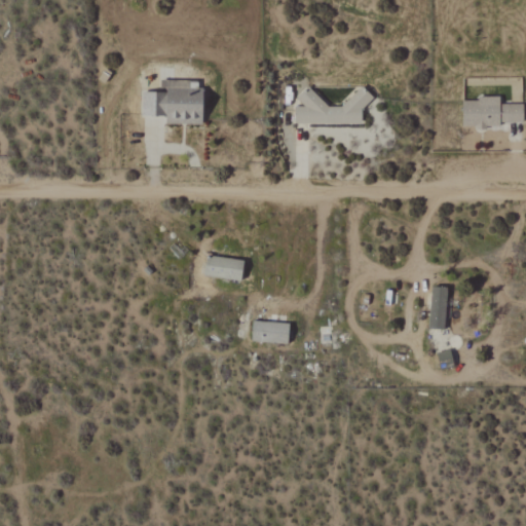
[(202,124),(203,85),(183,85),(183,88),(162,88),(162,94),(143,92),(142,117),(166,117),(166,124),(202,124)]
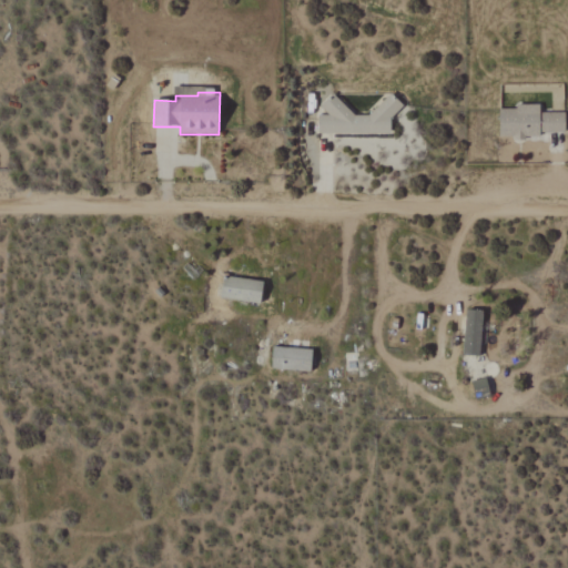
[(318,115),(318,134),(392,134),(392,118),(404,107),(392,94),(367,117),(355,117),(333,94),(321,107),(330,115),(318,115)]
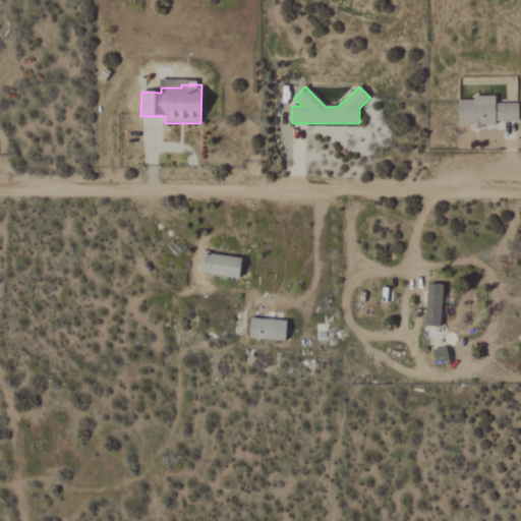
[(458,98),(458,125),(519,124),(518,104),(496,104),(496,98),(458,98)]
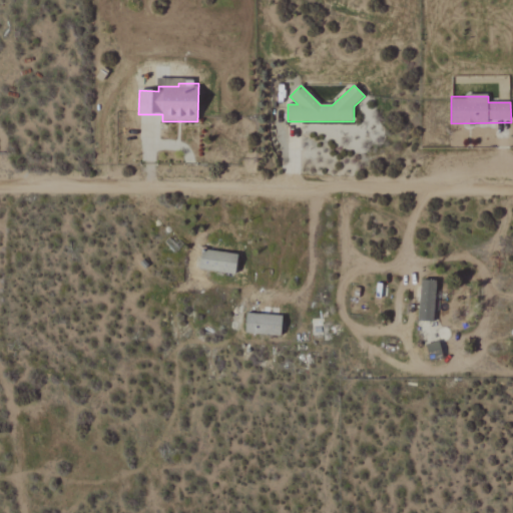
[(238,255),(202,248),(198,268),(234,275),(238,255)]
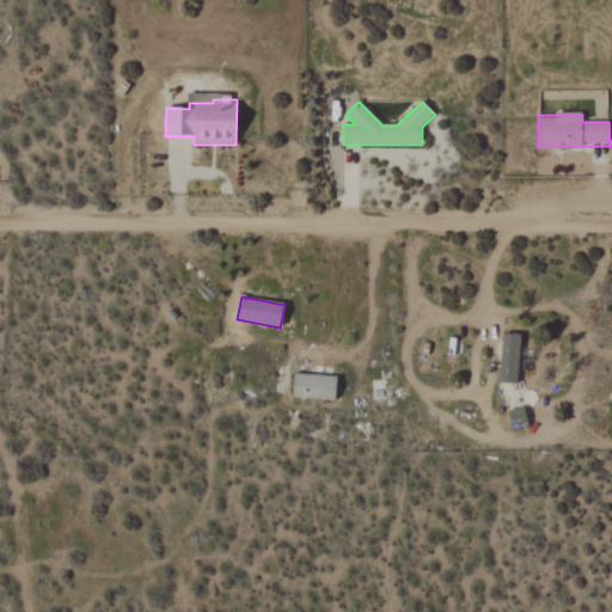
[(518,383),(520,335),(501,334),(500,383),(518,383)]
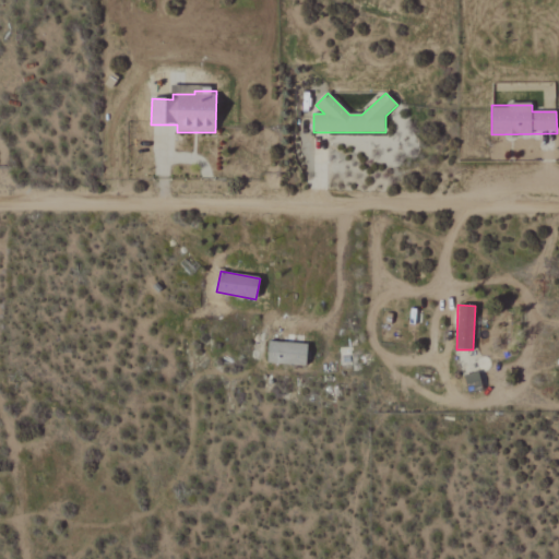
[(268,364),(307,365),(307,343),(269,342),(268,364)]
